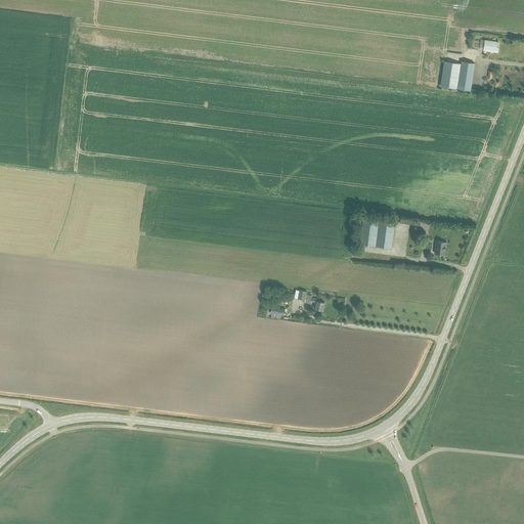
[(497,51),(499,42),(481,39),(480,49),(497,51)]
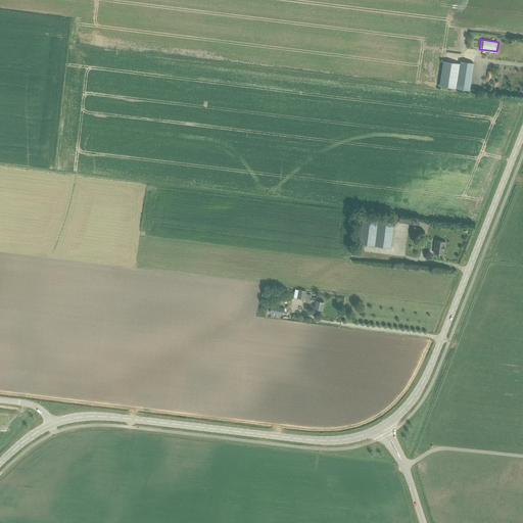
[(439,85),(456,88),(469,90),(473,62),(461,60),(460,64),(442,61),(439,85)]
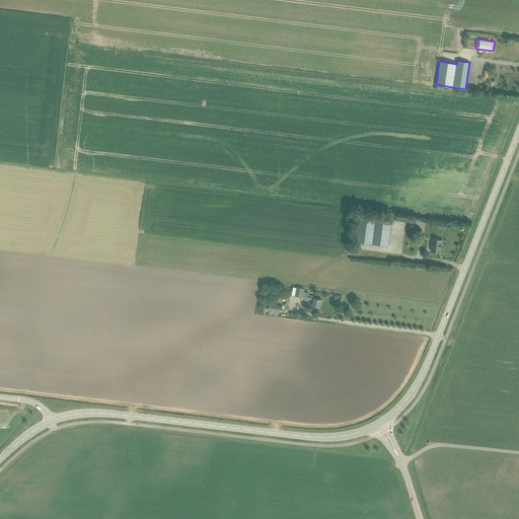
[(391,220),(360,216),(357,241),(387,245),(391,220)]
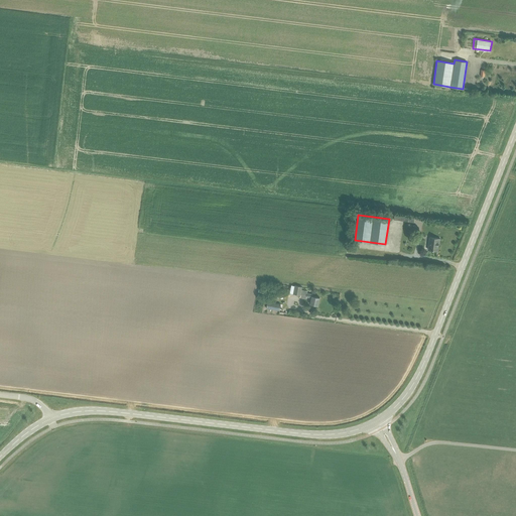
[(440,238),(430,237),(428,249),(437,250),(438,242),(439,242),(440,238)]
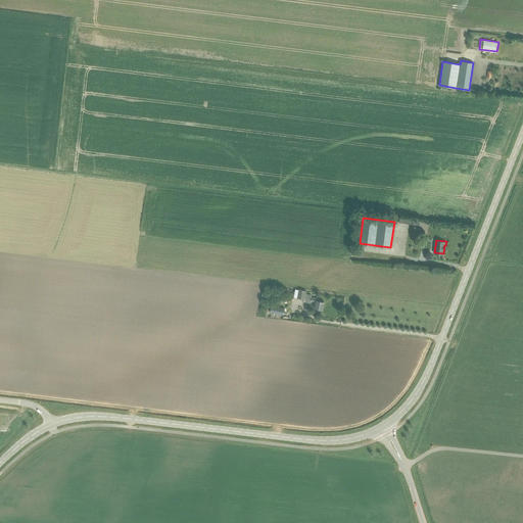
[(303,300),(304,294),(305,291),(298,290),(296,299),(303,300)]
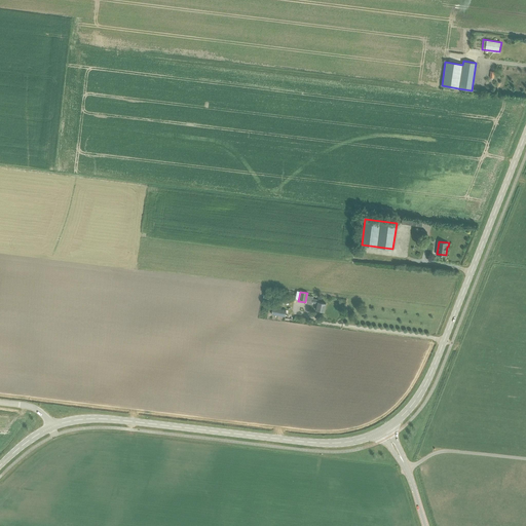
[(306,296),(305,302),(305,304),(311,305),(311,303),(316,304),(315,310),(324,312),(326,303),(317,302),(317,300),(312,299),(313,297),(306,296)]
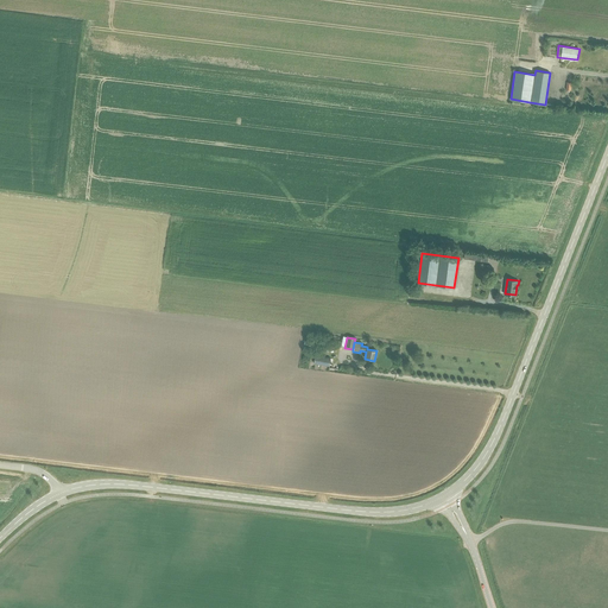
[(315,355),(314,363),(329,366),(330,358),(315,355)]
